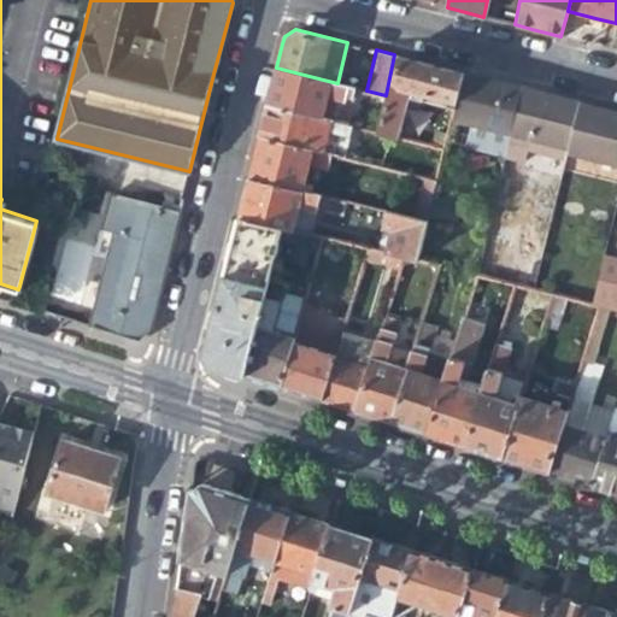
[(407,90),(454,103),(462,72),(424,63),(394,54),(386,95),(382,109),(376,131),(395,136),(407,90)]
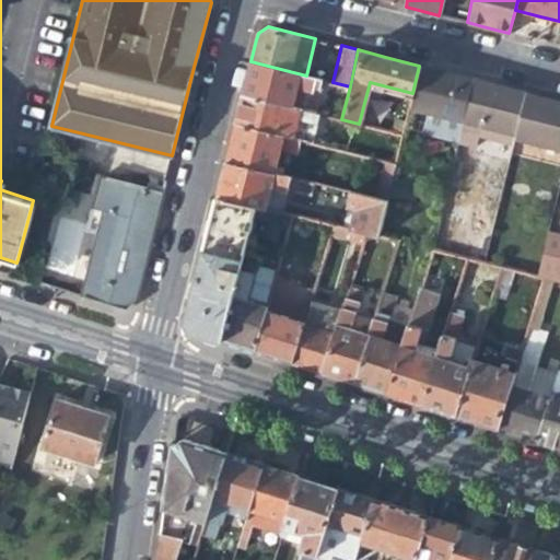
[(313,90),(347,98),(350,86),(333,82),(306,76),(251,61),(243,94),(290,106),(295,88),(312,92),(313,90)]
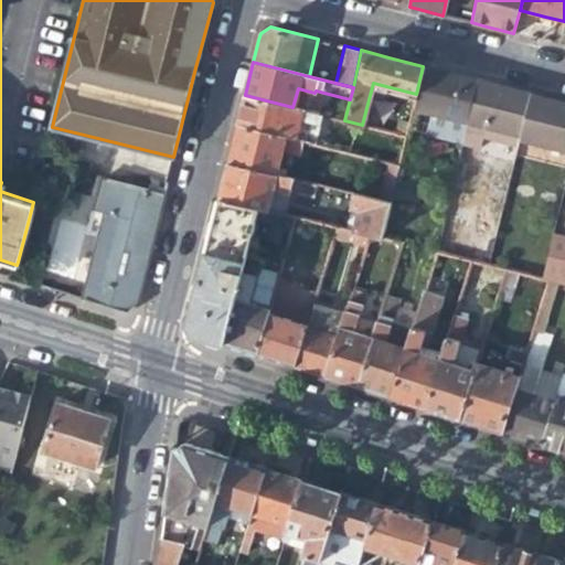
[(412,109),(466,123),(477,80),(448,72),(423,66),(416,94),(412,109)]
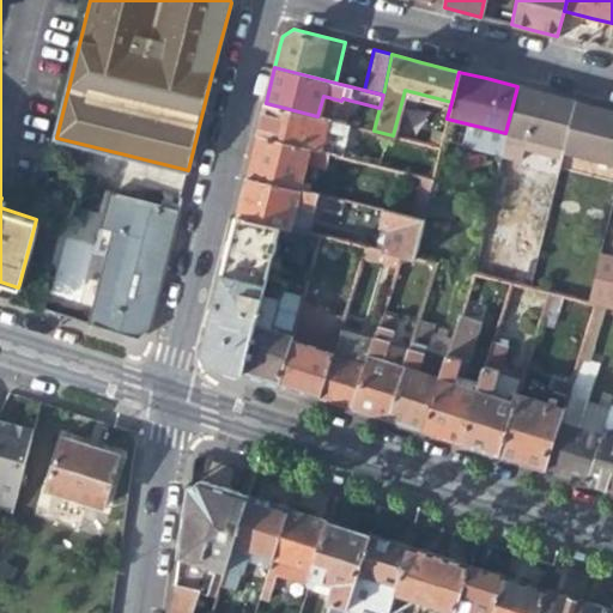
[(559,157),(560,151),(575,101),(541,92),(517,86),(505,133),(501,156),(519,159),(522,147),(559,157)]
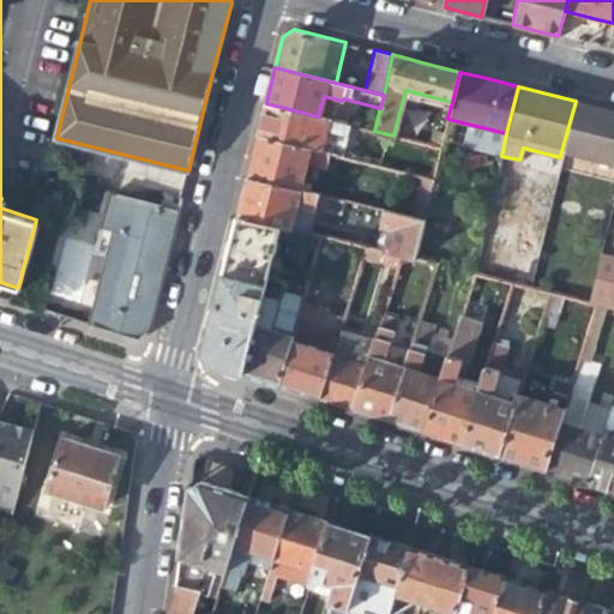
[(613,110),(600,107),(576,101),(561,151),(613,164),(613,110)]
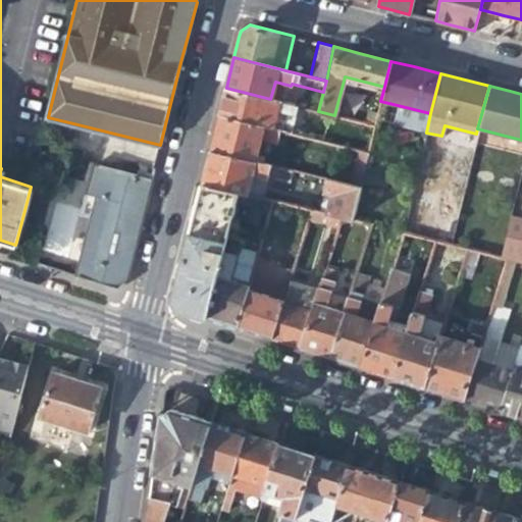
[(306,108),(270,99),(226,88),(219,116),(253,124),(256,112),(273,116),(274,113),(303,120),(306,108)]
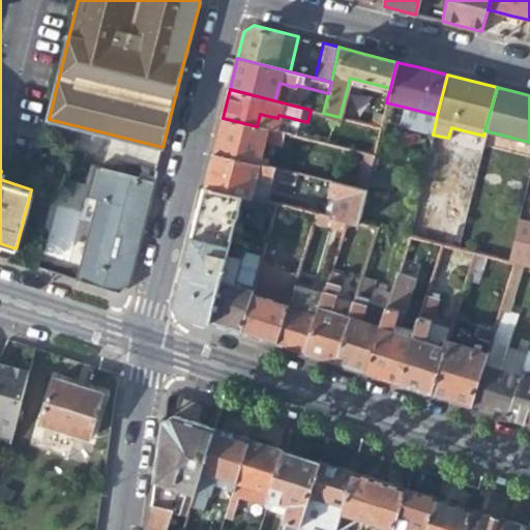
[(344,117),(362,119),(366,95),(347,93),(344,117)]
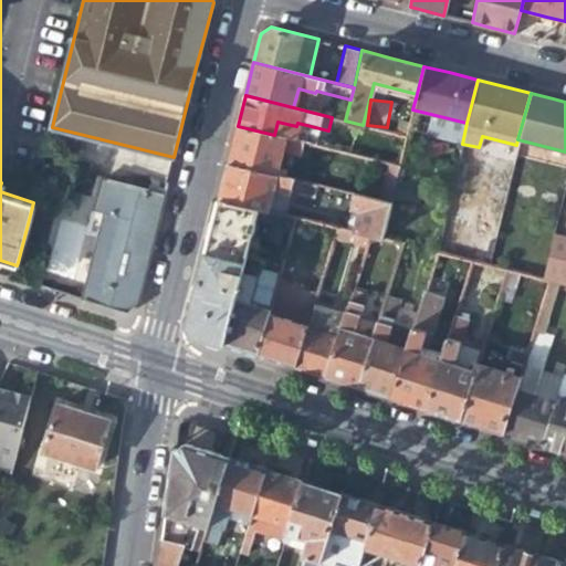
[(293,140),(296,126),(278,122),(274,135),(282,137),(293,140)]
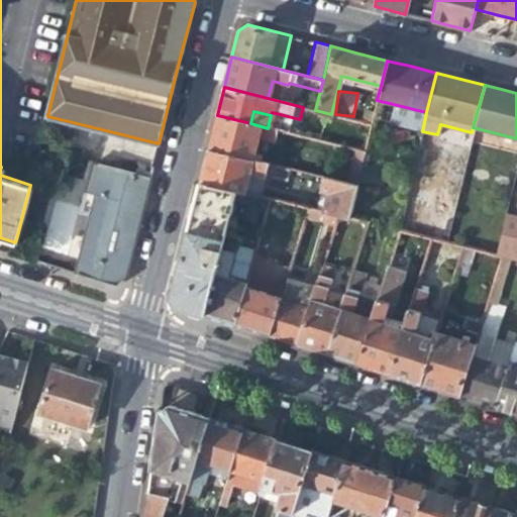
[(249,159),(257,125),(250,123),(217,115),(209,148),(249,159)]
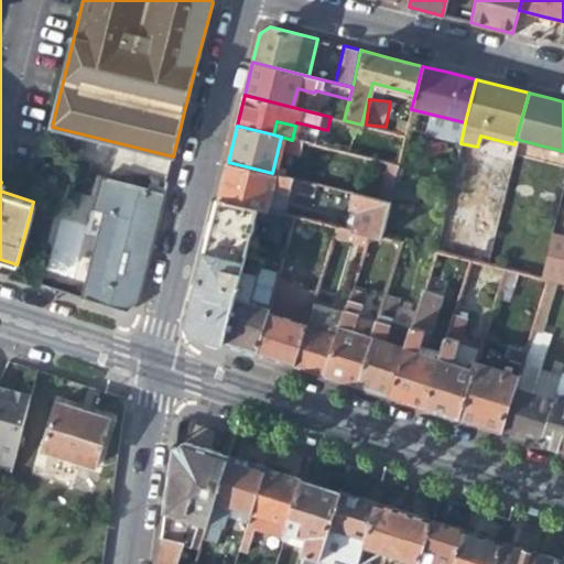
[(76,160),(84,134),(52,127),(45,152),(76,160)]
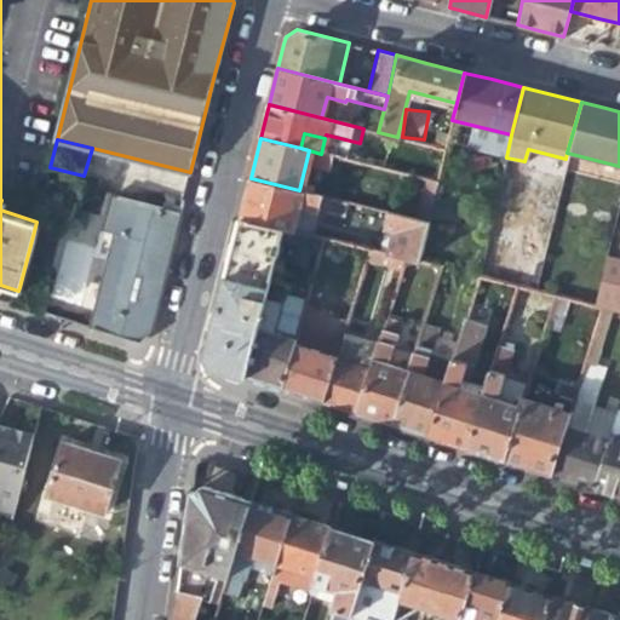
[(362,206),(299,190),(251,178),(241,217),(285,228),(292,230),(296,214),(314,219),(317,208),(359,218),(362,206)]
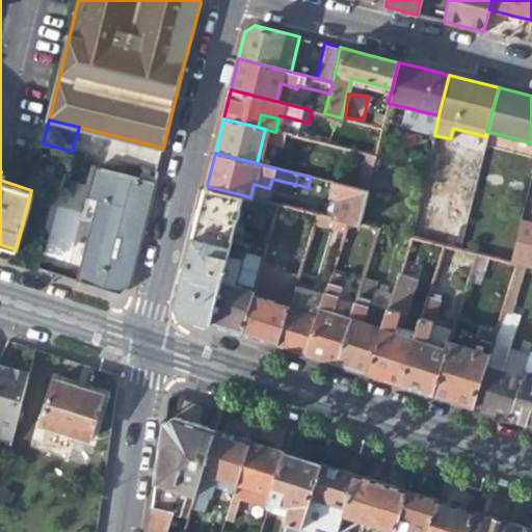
[(360,153),(351,186),(366,190),(374,156),(360,153)]
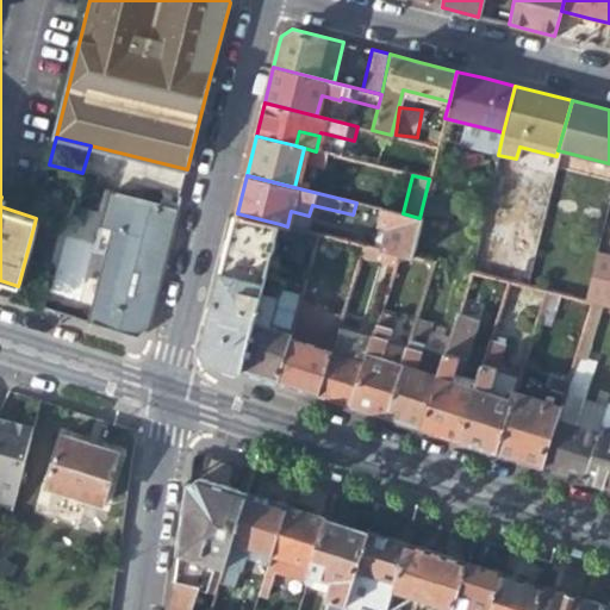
[(112,234),(89,323),(136,337),(147,329),(172,232),(176,209),(109,192),(100,230),(112,234)]
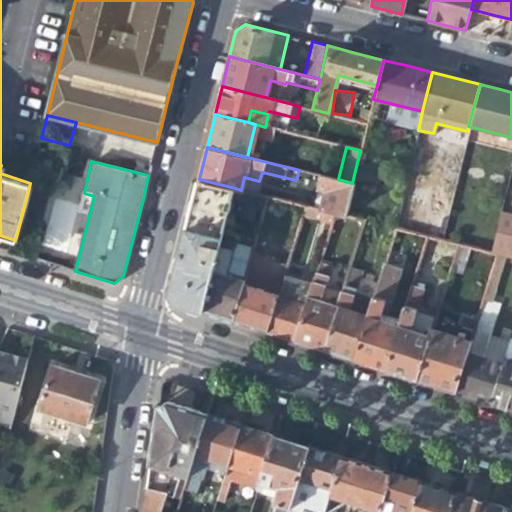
[(323,192),(319,209),(332,213),(344,215),(352,183),(338,179),(318,175),(314,189),(323,192)]
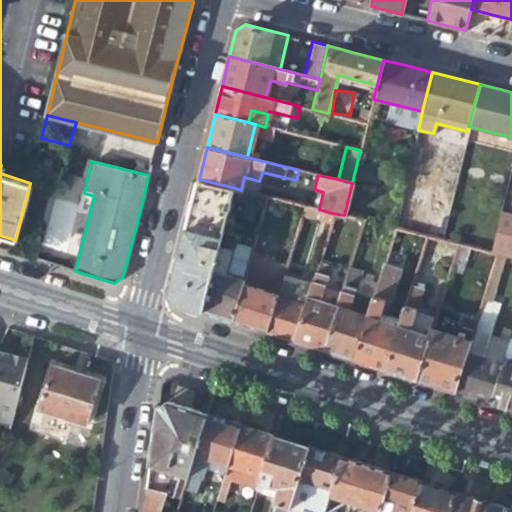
[(67,200),(79,203),(84,178),(72,176),(67,200)]
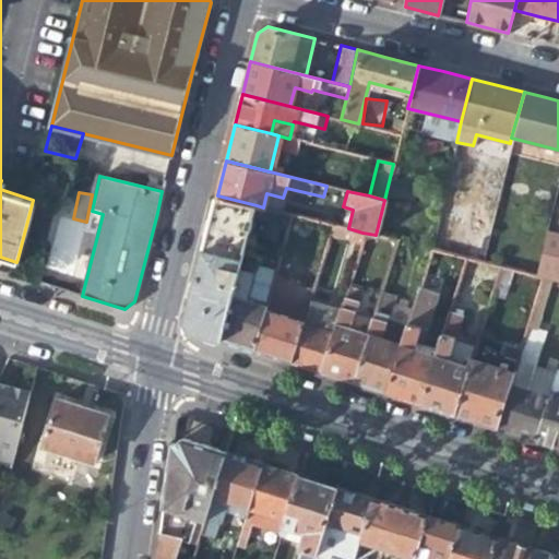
[(280,212),(283,198),(266,193),(263,207),(280,212)]
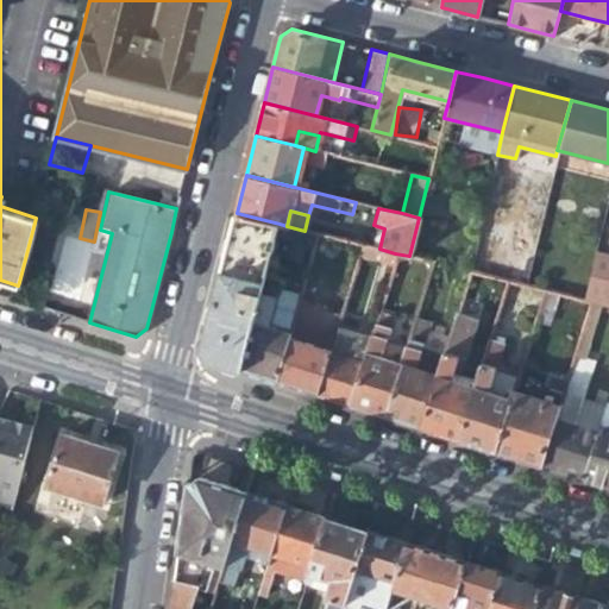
[(243,371),(265,277),(280,224),(237,213),(221,271),(201,352),(207,359),(230,366),(243,371)]
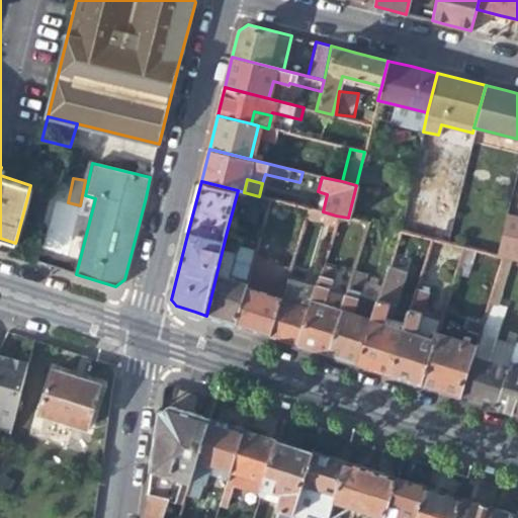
[(333,226),(336,216),(323,211),(308,208),(305,219),(333,226)]
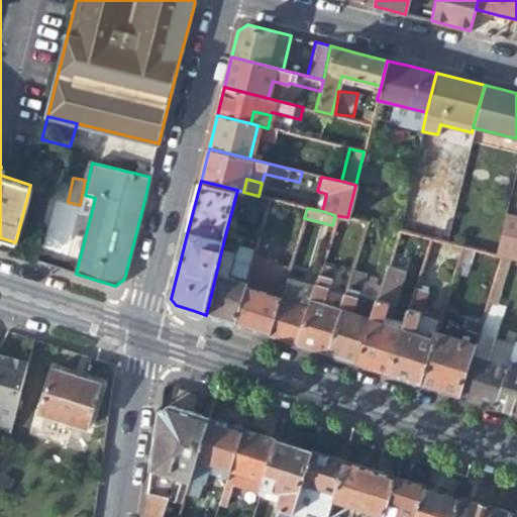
[(430,238),(443,241),(450,212),(437,209),(430,238)]
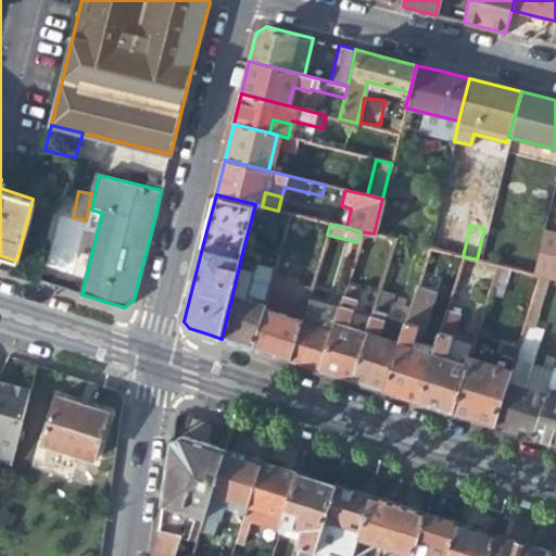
[(555,230),(540,227),(529,273),(539,275),(555,279),(555,230)]
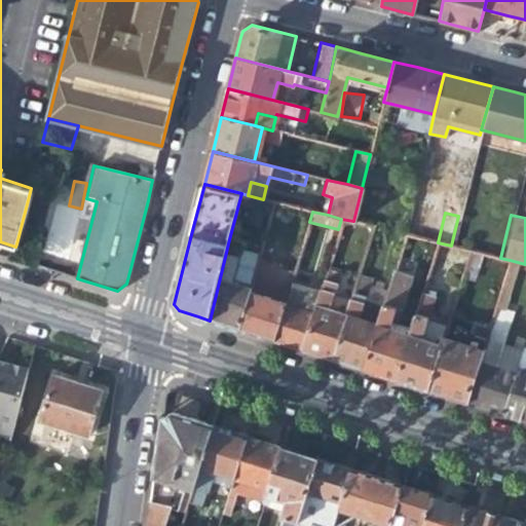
[(240,242),(229,239),(210,321),(221,324),(239,330),(249,291),(251,285),(231,278),(239,249),(240,242)]
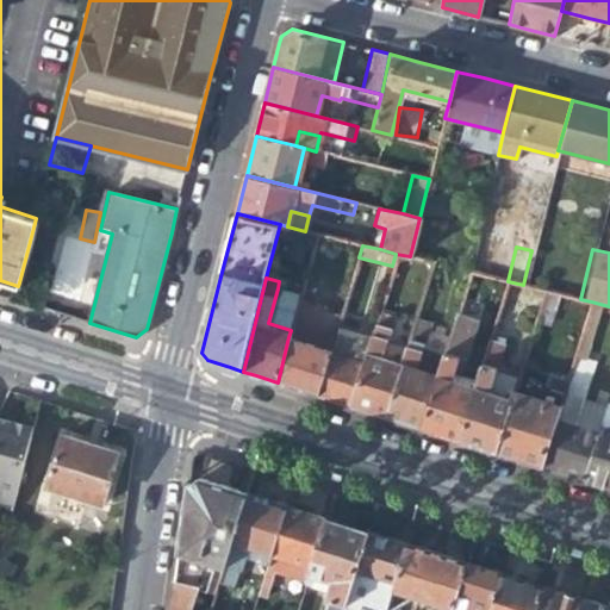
[(300,294),(278,288),(268,323),(291,330),(298,304),(300,294)]
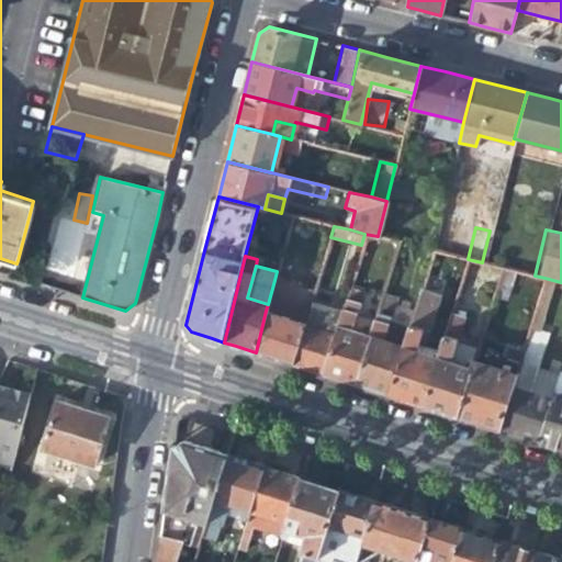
[(268,304),(266,311),(256,352),(272,358),(292,363),(304,323),(311,303),(314,292),(274,280),(268,304)]
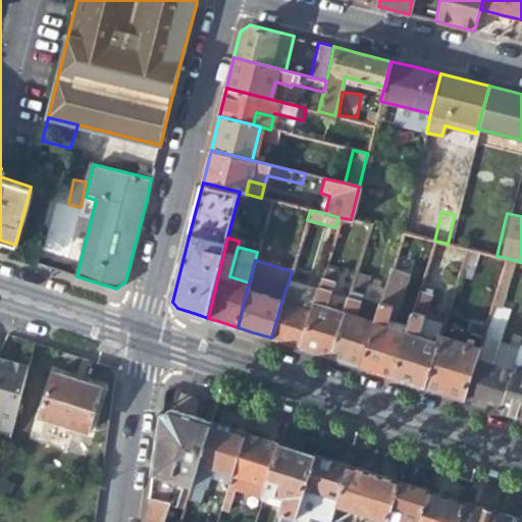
[(323,267),(316,291),(300,347),(316,352),(329,356),(348,296),(331,291),(333,282),(332,282),(335,270),(323,267)]
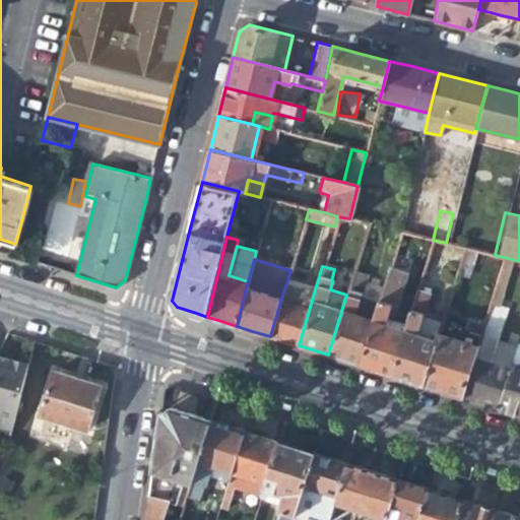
[(387,275),(375,313),(359,365),(372,369),(390,374),(406,325),(401,323),(399,329),(385,324),(399,279),(387,275)]
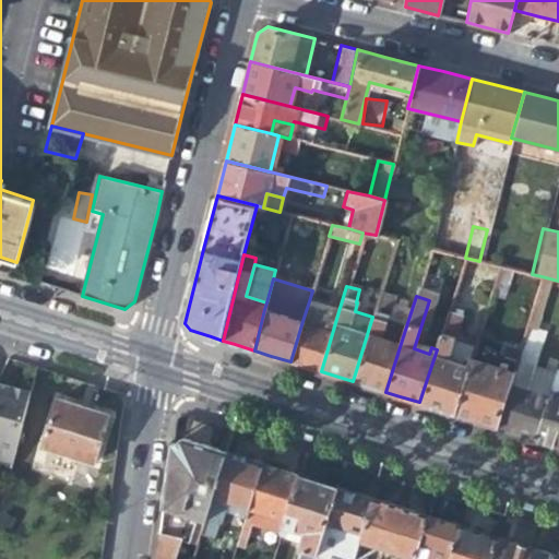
[(309,301),(302,321),(290,361),(307,367),(321,371),(339,311),(309,301)]
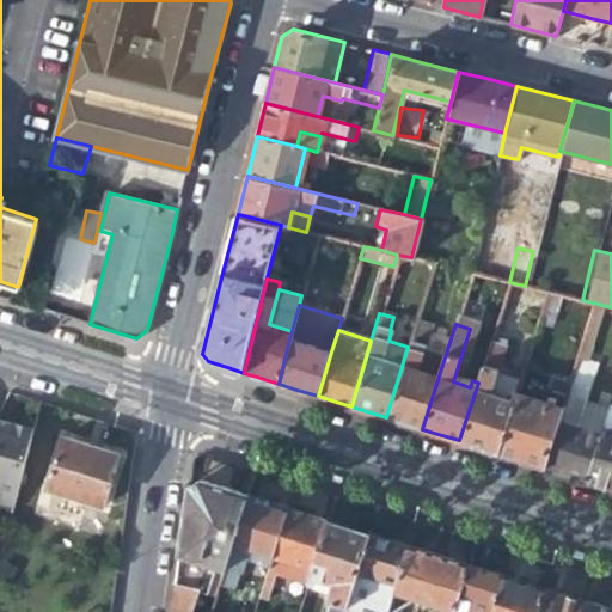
[(411,334),(408,347),(386,417),(404,423),(422,429),(441,368),(418,361),(426,337),(411,334)]
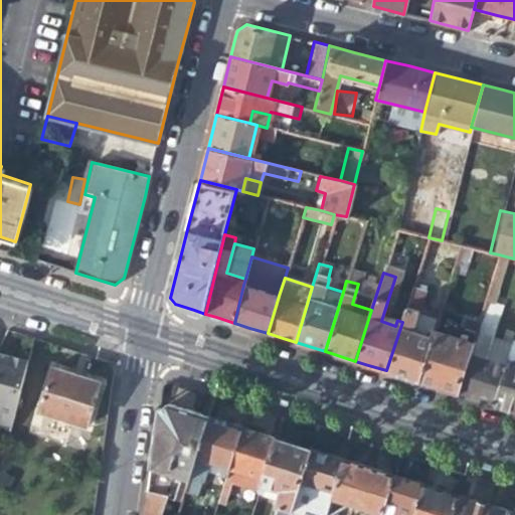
[(413,286),(402,322),(386,370),(399,375),(417,380),(434,331),(427,329),(425,335),(413,331),(426,290),(413,286)]
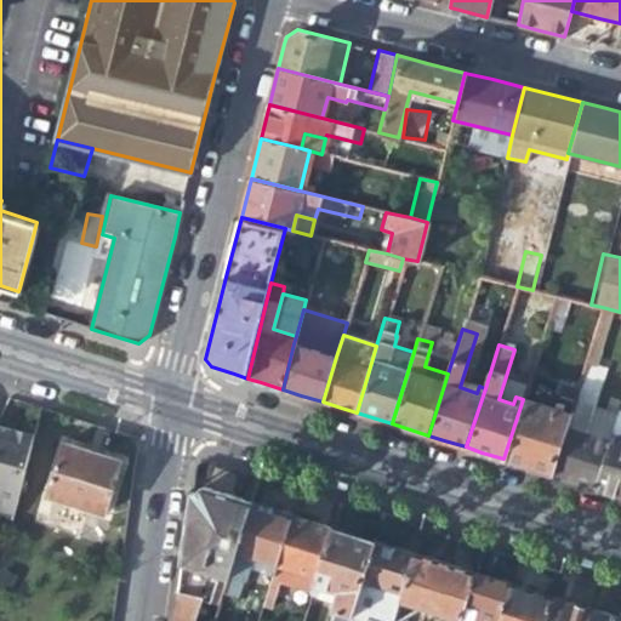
[(586,363),(577,387),(551,474),(573,480),(597,488),(619,415),(596,408),(609,370),(586,363)]
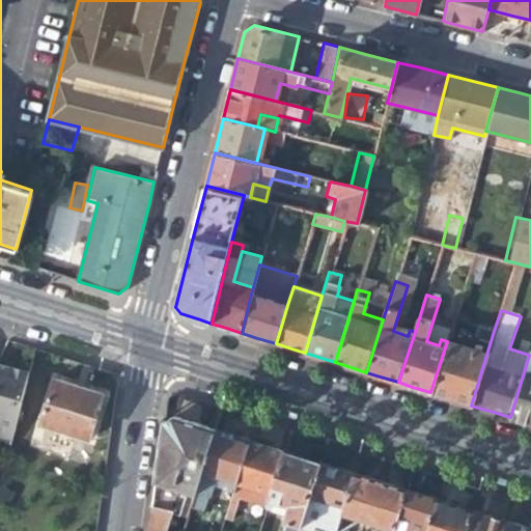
[(480,352),(447,341),(430,392),(451,399),(471,406),(494,331),(482,328),(478,340),(478,341),(477,344),(482,346),(480,352)]
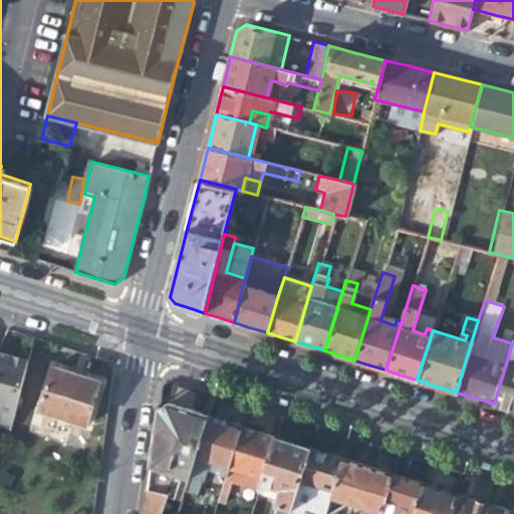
[(513,337),(512,343),(494,404),(508,409),(513,410),(513,337)]
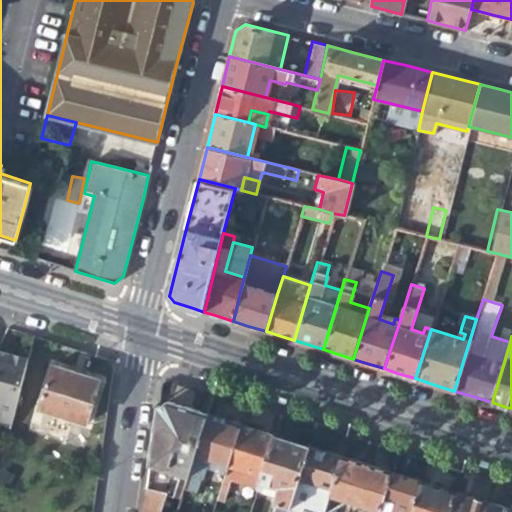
[(0,420),(8,423),(24,358),(7,353),(3,358),(0,357),(0,420)]
